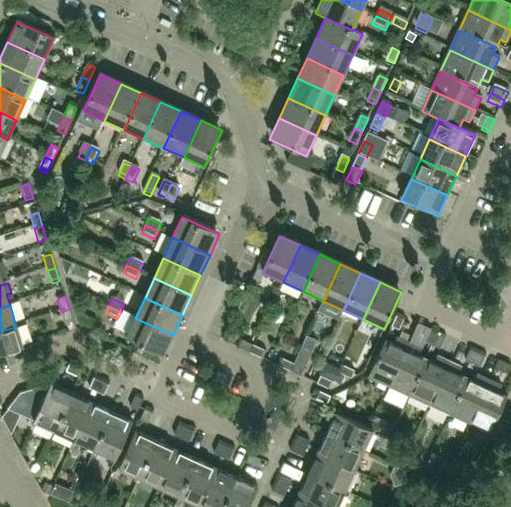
[(73,324),(69,309),(61,312),(65,326),(73,324)]
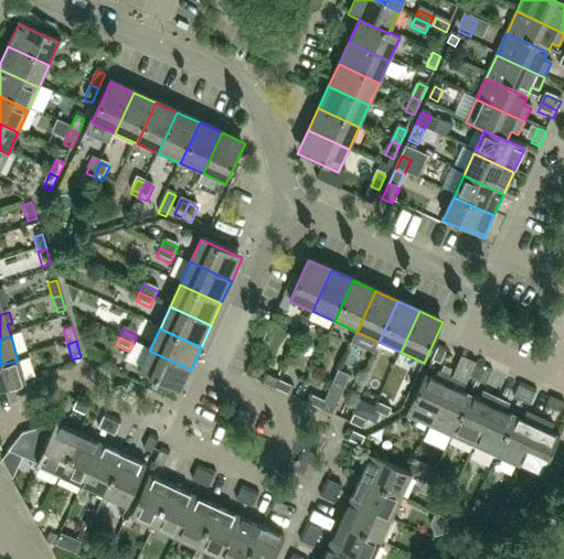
[(191,369),(149,351),(135,344),(126,364),(140,371),(139,374),(180,393),(191,369)]
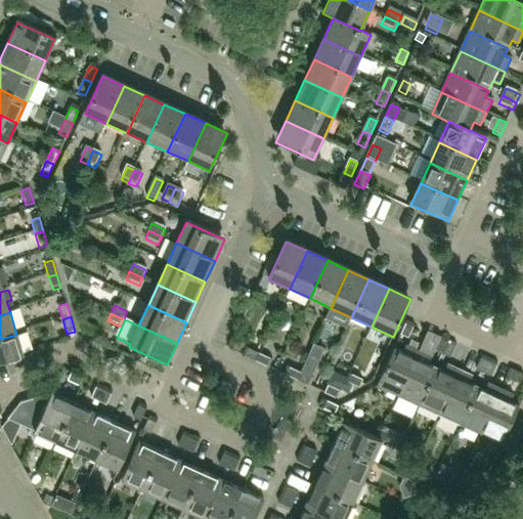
[(99,331),(82,322),(85,338),(94,343),(99,331)]
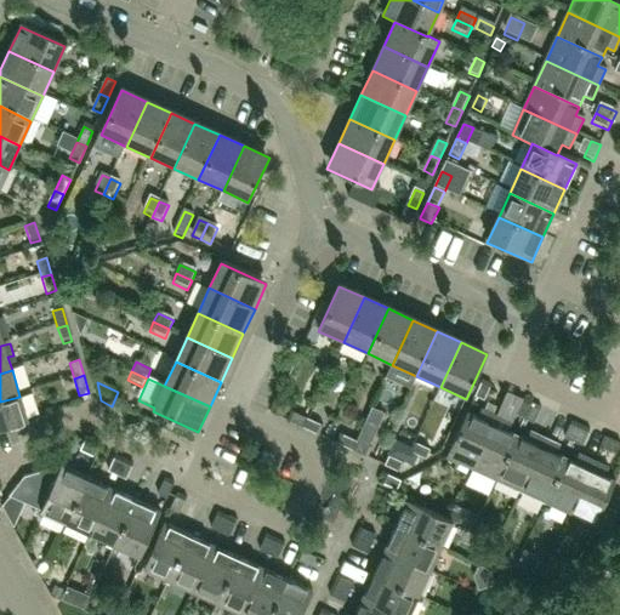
[(483,403),(491,387),(482,382),(475,399),(483,403)]
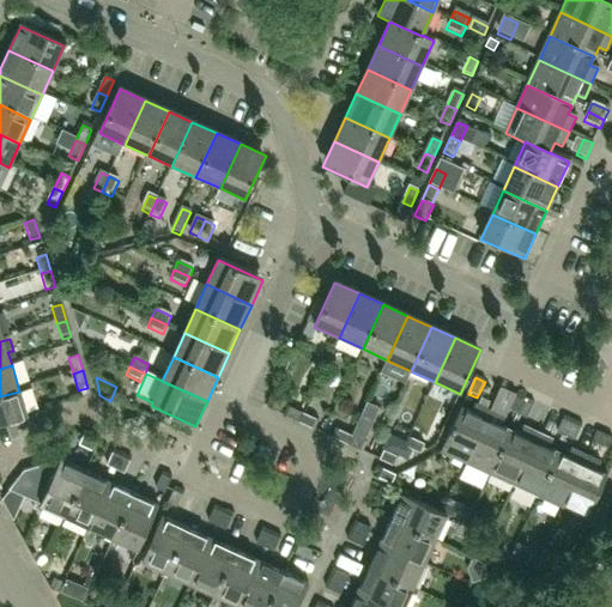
[(0,425),(28,417),(19,392),(0,396),(0,425)]
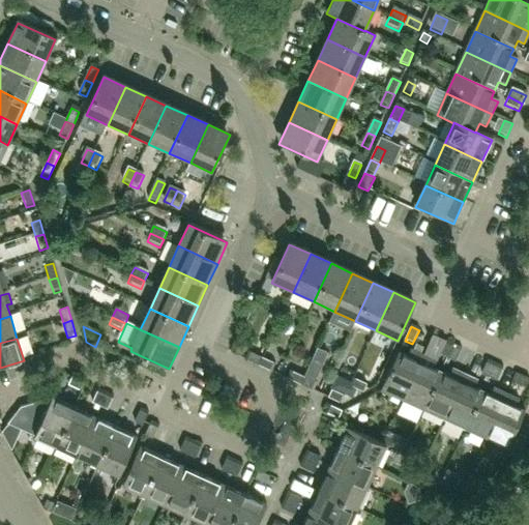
[(447,360),(453,346),(445,343),(439,356),(447,360)]
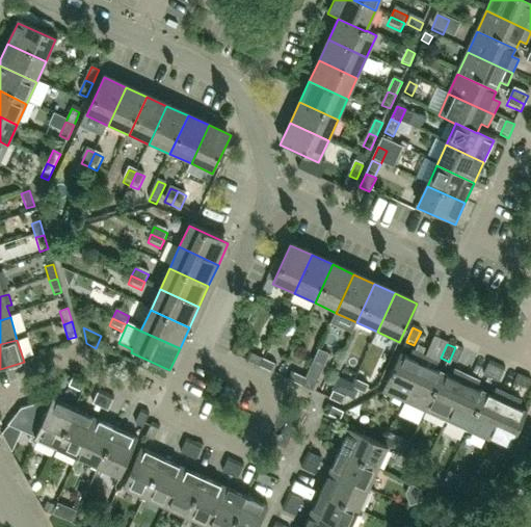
[(457,365),(463,351),(455,347),(449,362),(457,365)]
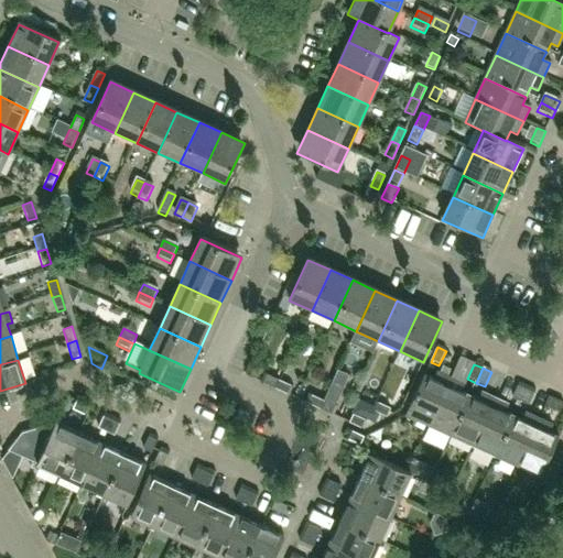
[(429,427),(451,380),(437,373),(434,381),(424,376),(405,417),(429,427)]
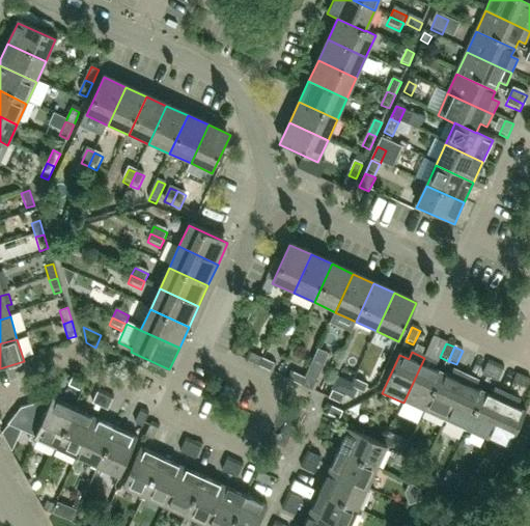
[(258,367),(262,359),(249,353),(245,361),(258,367)]
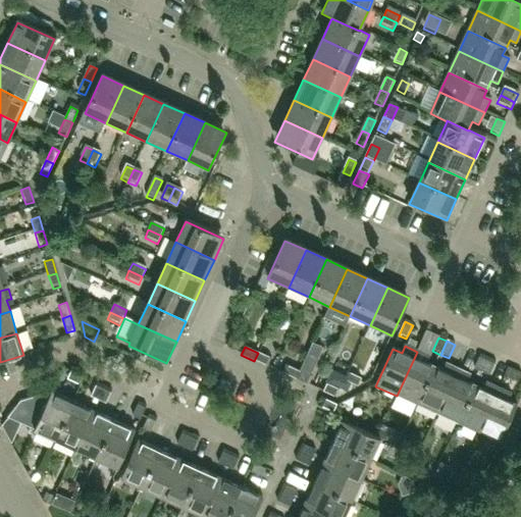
[(417,406),(434,368),(426,364),(429,358),(417,352),(397,396),(417,406)]
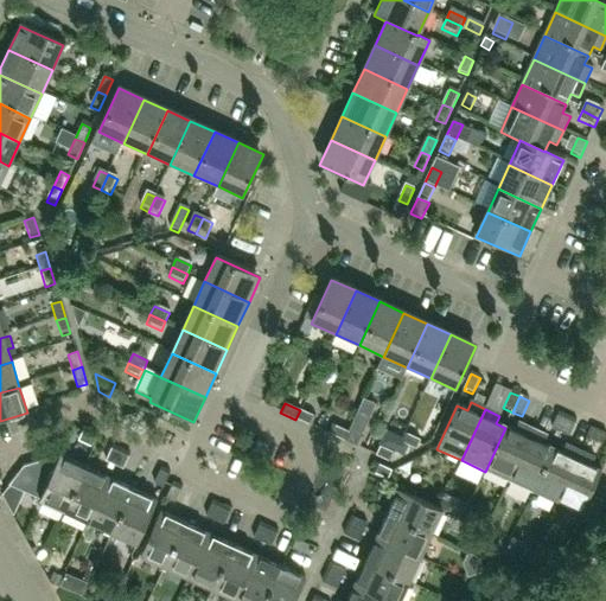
[(311,427),(316,417),(300,410),(295,420),(311,427)]
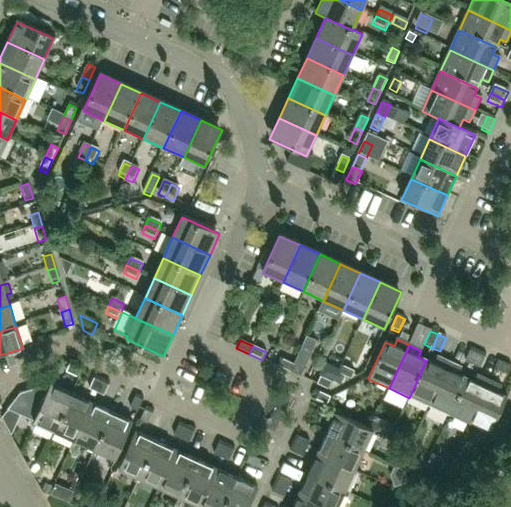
[(305,372),(313,354),(302,349),(294,367),(291,374),(304,380),(307,373),(305,372)]
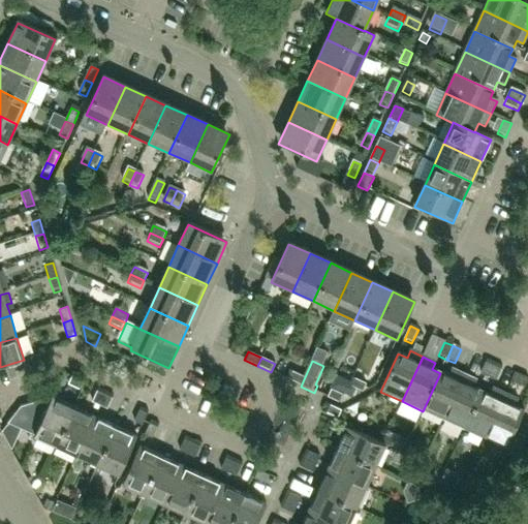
[(488,378),(494,365),(487,361),(479,375),(488,378)]
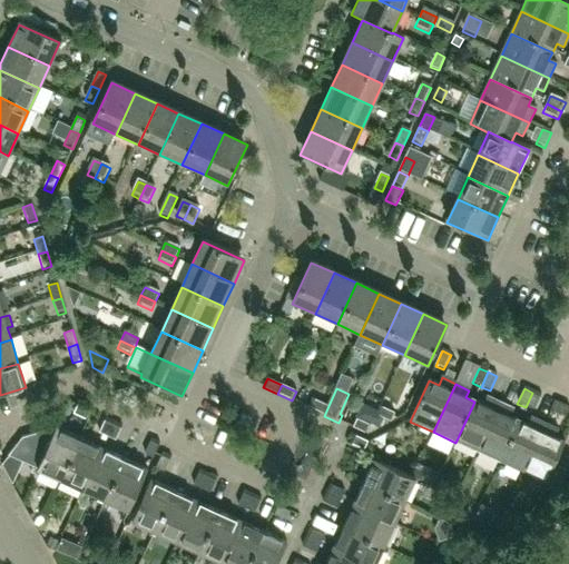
[(533,412),(541,396),(532,393),(526,407),(533,412)]
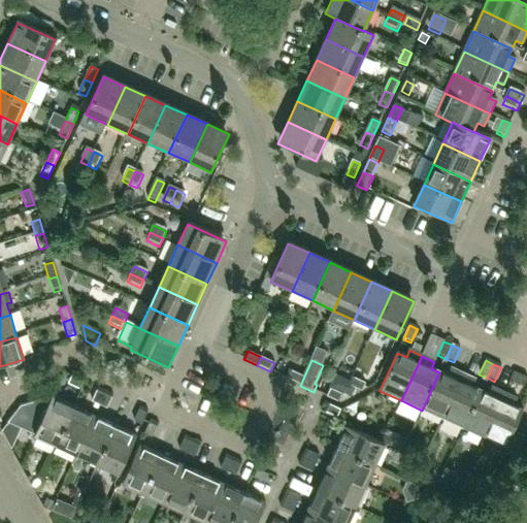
[(442,420),(463,376),(451,369),(448,376),(439,372),(422,411),(442,420)]
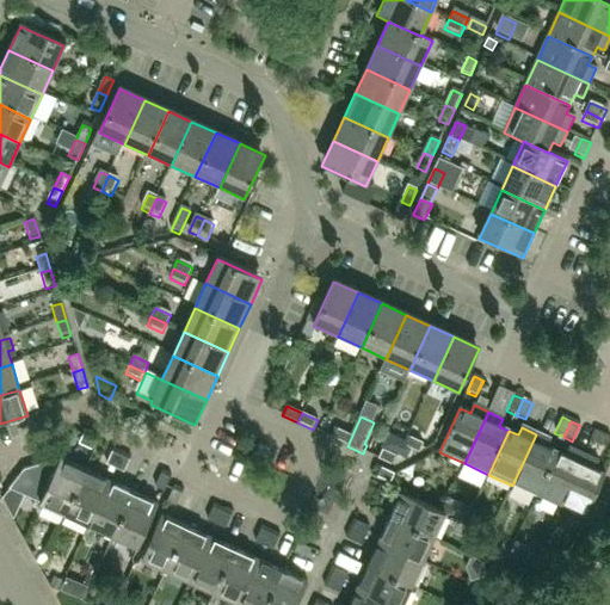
[(347,446),(351,438),(339,432),(334,440),(347,446)]
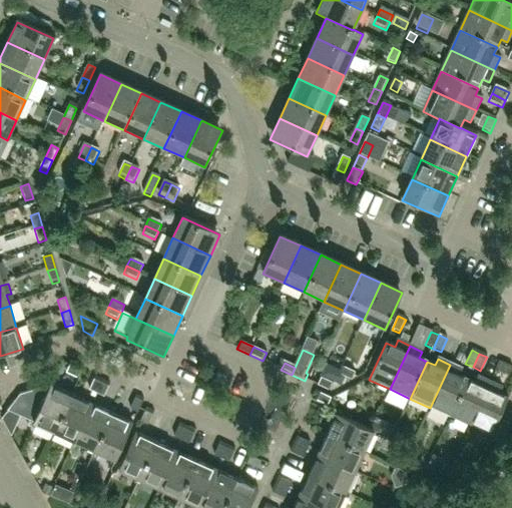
[(509,377),(511,372),(511,369),(499,363),(495,371),(509,377)]
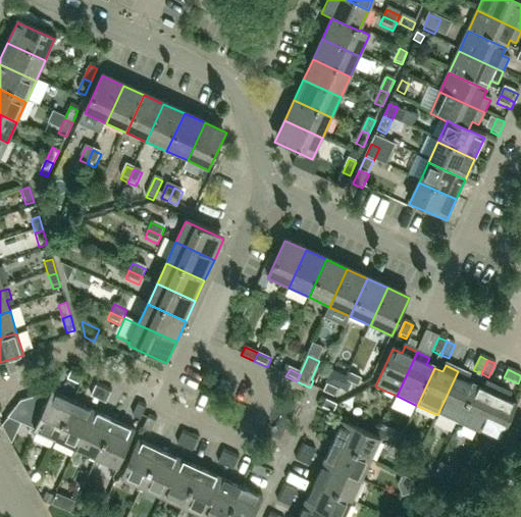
[(458,424),(475,386),(468,383),(470,376),(458,371),(437,415),(458,424)]
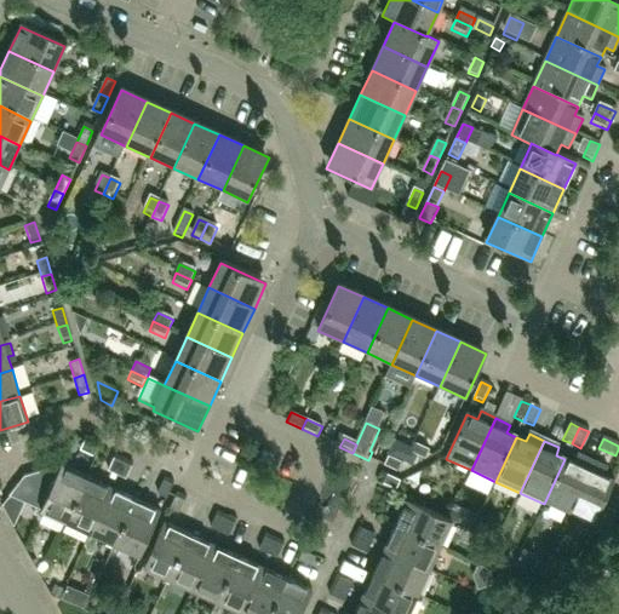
[(96,459),(101,451),(84,443),(80,452),(96,459)]
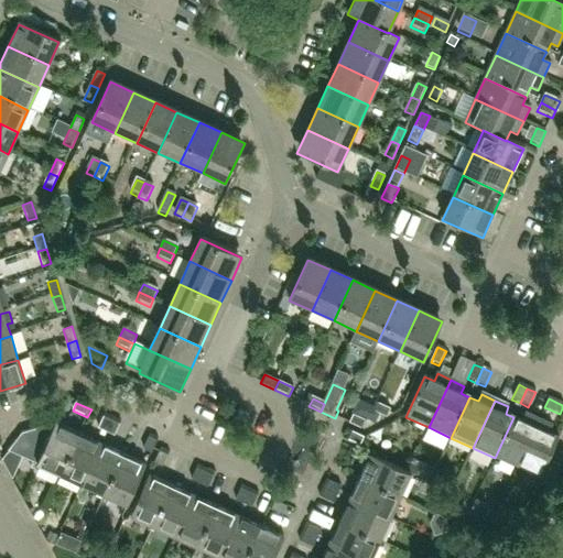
[(387,418),(391,411),(377,404),(374,413),(387,418)]
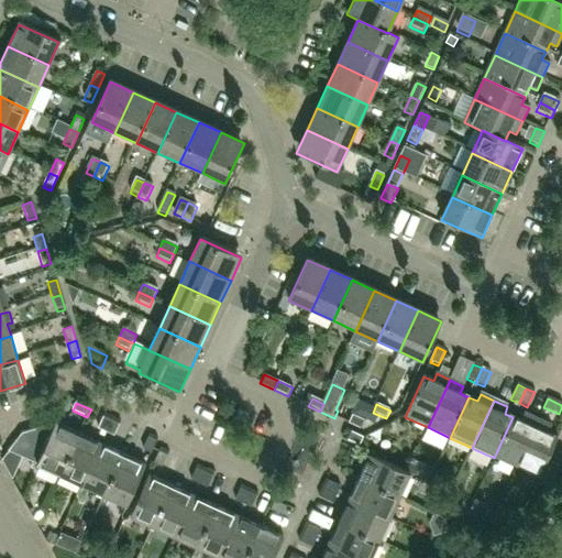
[(516,468),(538,420),(525,414),(521,422),(513,417),(494,458),(516,468)]
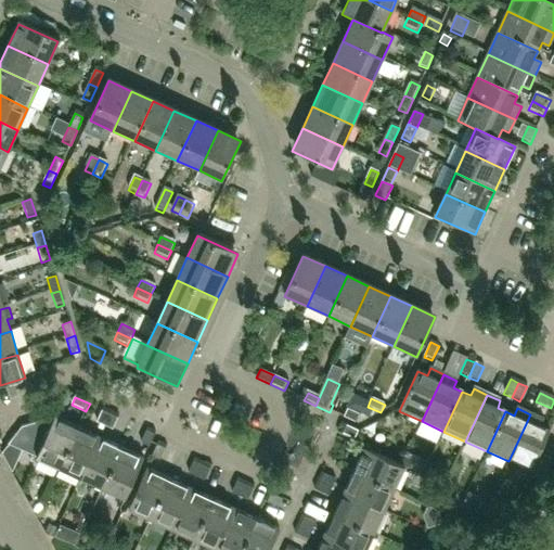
[(104,427),(112,413),(103,409),(97,424),(104,427)]
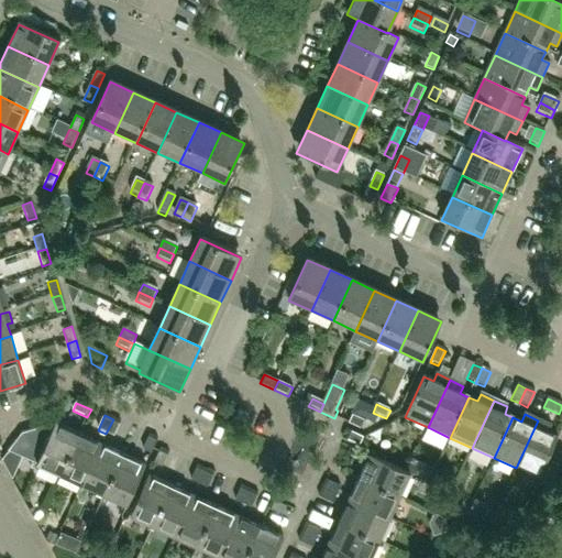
[(364,431),(368,423),(352,415),(349,424),(364,431)]
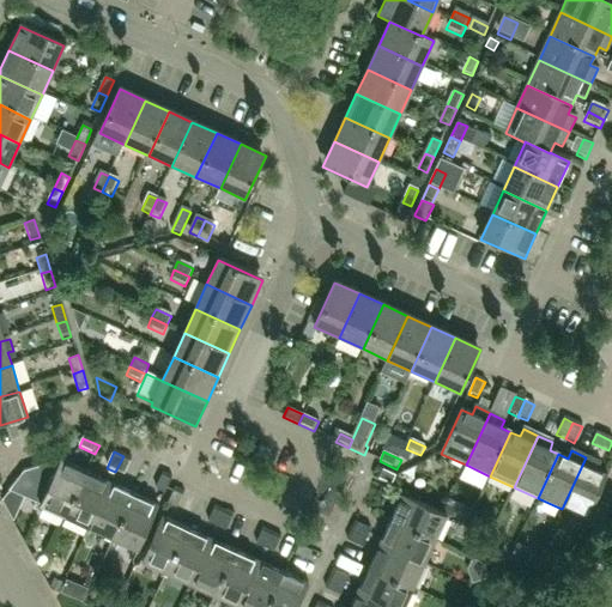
[(125,477),(132,460),(123,456),(115,472),(125,477)]
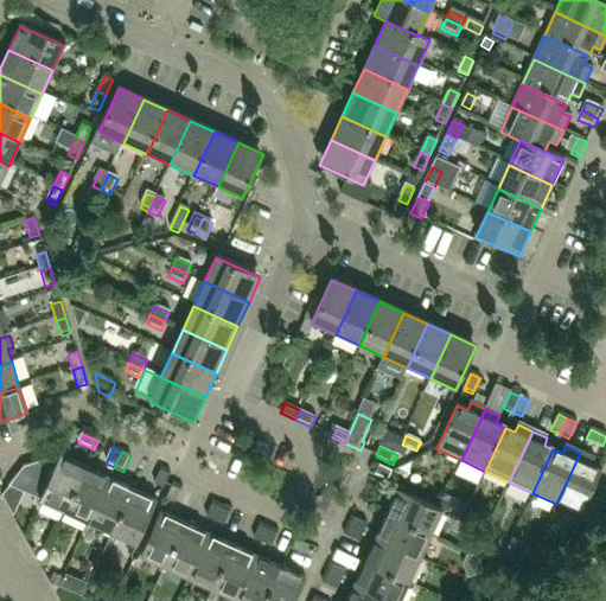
[(581,516),(601,472),(591,467),(594,459),(580,453),(556,504),(581,516)]
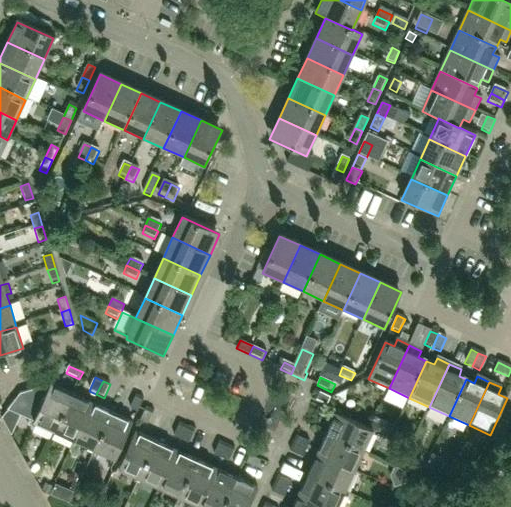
[(54,432),(71,396),(51,386),(34,423),(54,432)]
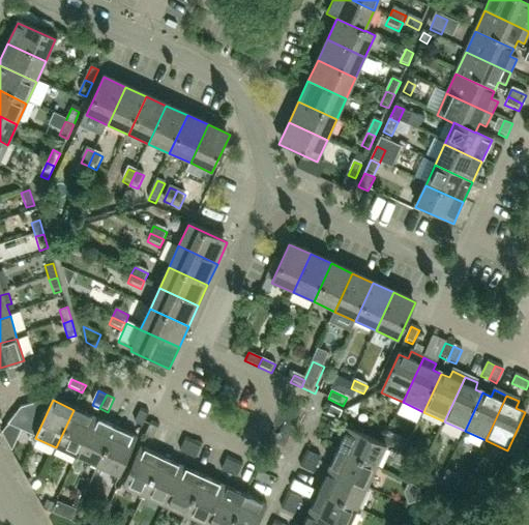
[(339,420),(343,413),(329,406),(325,414),(339,420)]
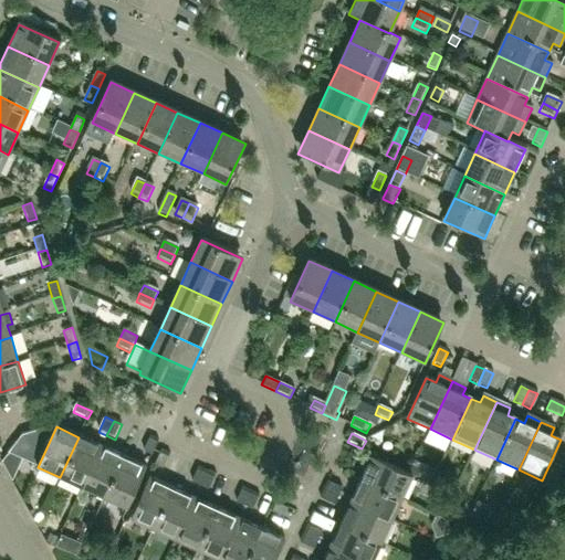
[(83,488),(101,447),(79,437),(60,477),(83,488)]
